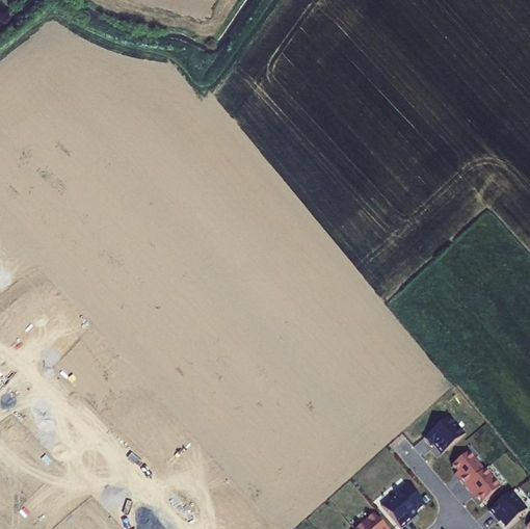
[(450,413),(424,433),(430,442),(432,440),(436,444),(438,442),(442,443),(445,447),(465,430),(450,413)]
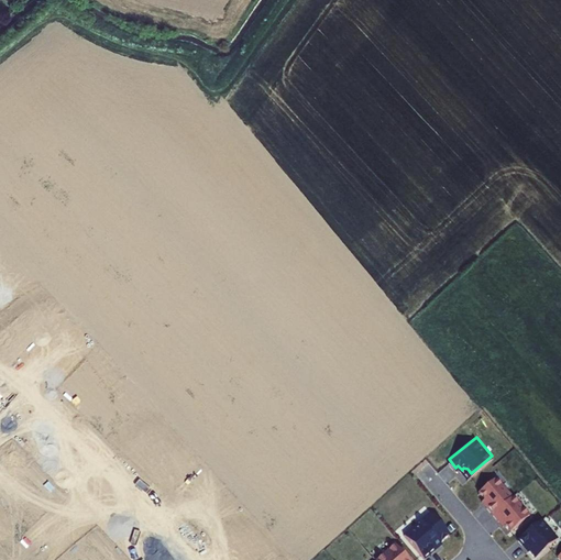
[(486,504),(492,511),(513,494),(496,474),(479,489),(484,495),(488,502),(486,504)]
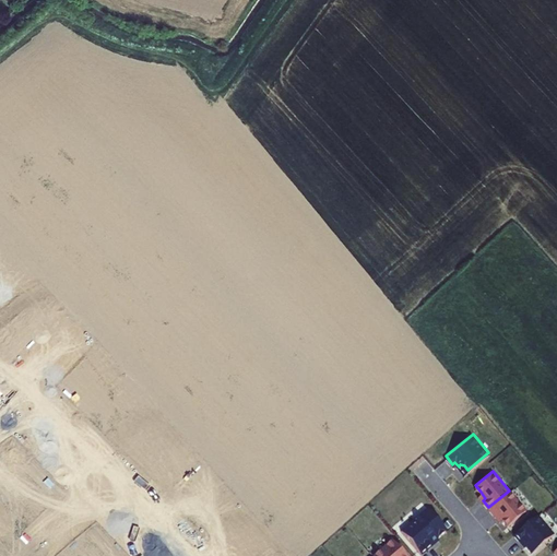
[(509,491),(488,507),(494,513),(495,512),(500,518),(506,524),(525,508),(510,489),(509,491)]
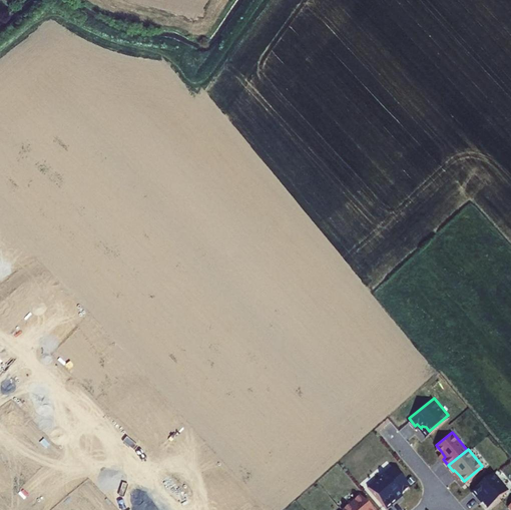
[(366,486),(384,508),(394,499),(393,498),(399,493),(408,485),(391,465),(366,486)]
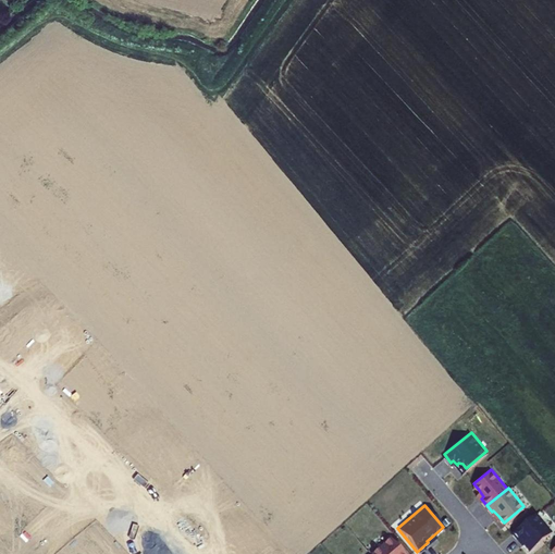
[(534,512),(512,531),(517,537),(518,536),(529,549),(551,530),(534,512)]
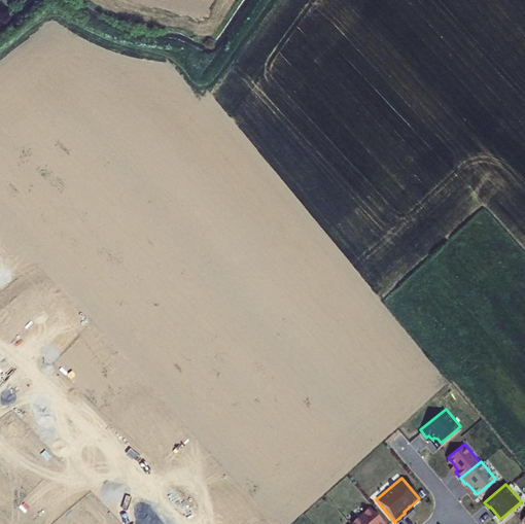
[(381,523),(368,508),(350,523),(351,523),(381,523)]
